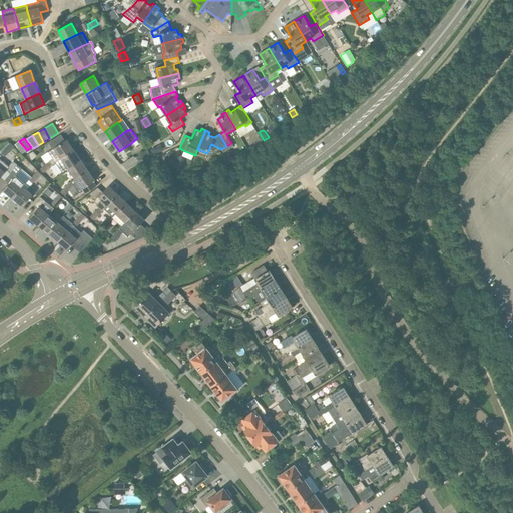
[(58,161),(74,150),(67,139),(54,148),(55,148),(48,153),(52,158),(49,161),(50,162),(45,166),(48,169),(52,165),(56,162),(58,161)]
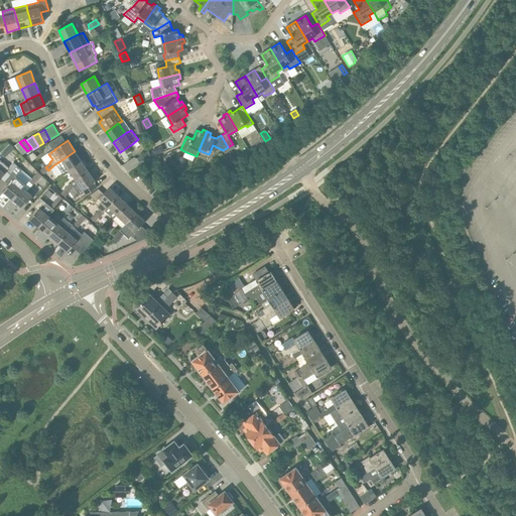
[(22,155),(27,151),(19,142),(15,146),(22,155)]
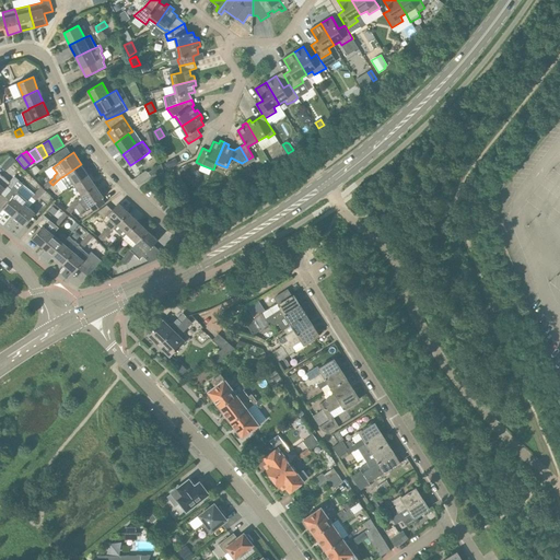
[(12,158),(7,163),(11,167),(16,162),(14,160),(12,158)]
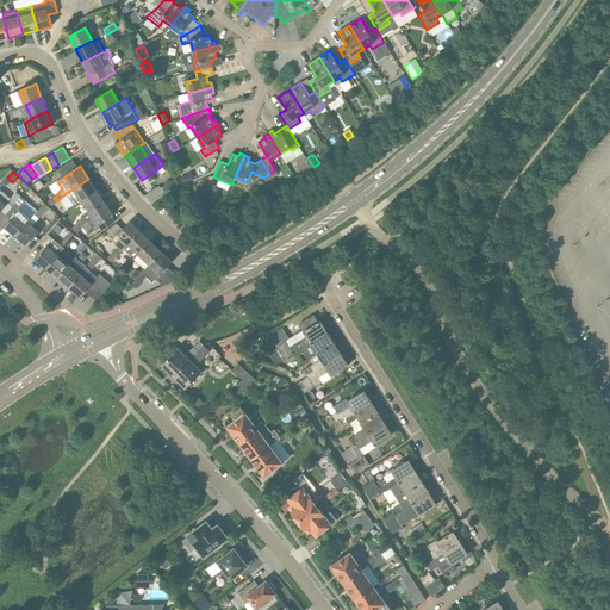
[(7,178),(2,182),(6,187),(12,182),(7,178)]
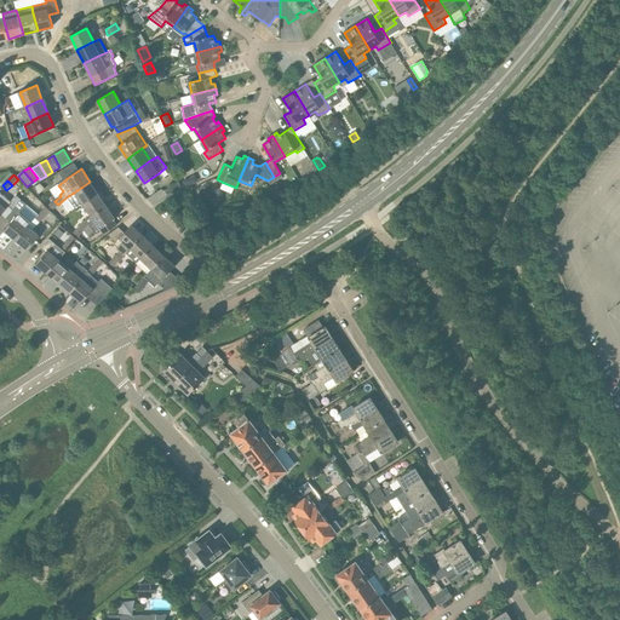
[(82,204),(98,194),(90,182),(70,195),(68,196),(76,208),(82,204)]
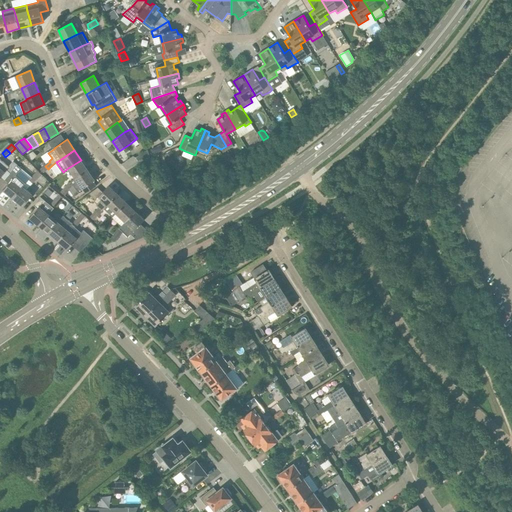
[(37,156),(32,151),(27,155),(32,161),(37,156)]
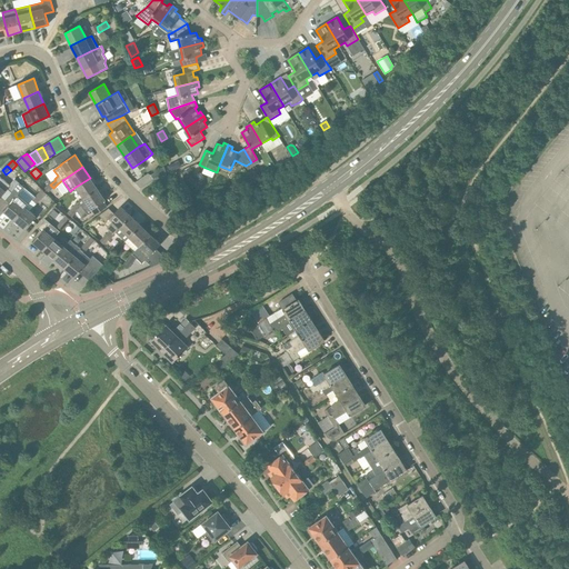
[(156,180),(168,172),(165,168),(152,176),(156,180)]
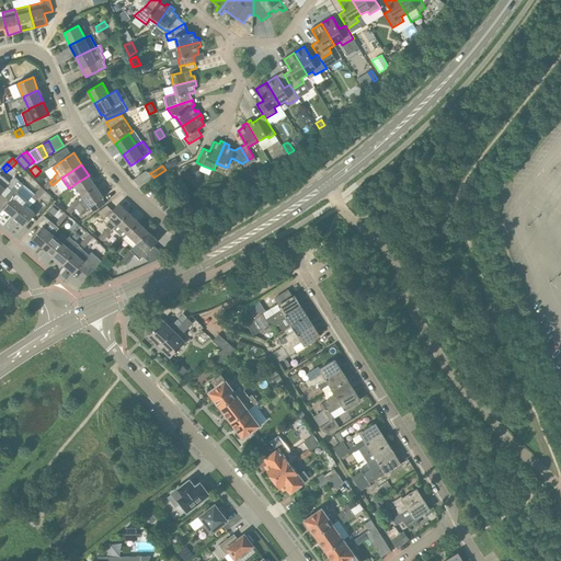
[(180,170),(182,173),(184,175),(191,171),(187,165),(181,170),(180,170)]
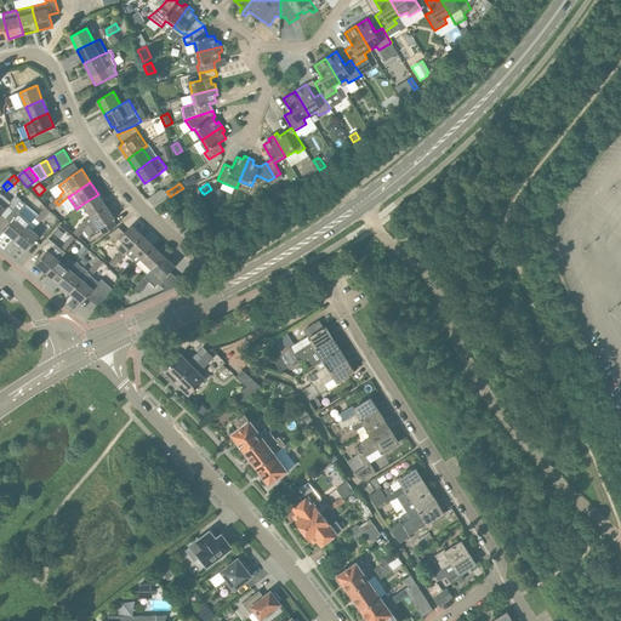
[(17,197),(11,203),(0,193),(0,216),(7,208),(12,211),(22,200),(17,197)]
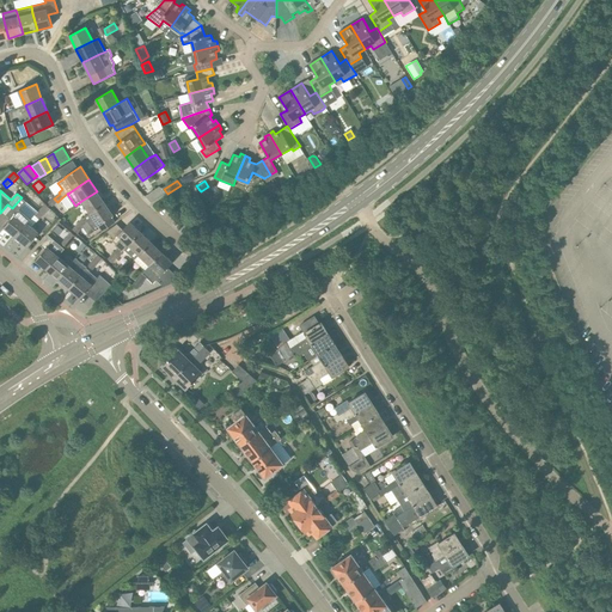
[(90,213),(105,203),(97,191),(81,201),(90,213)]
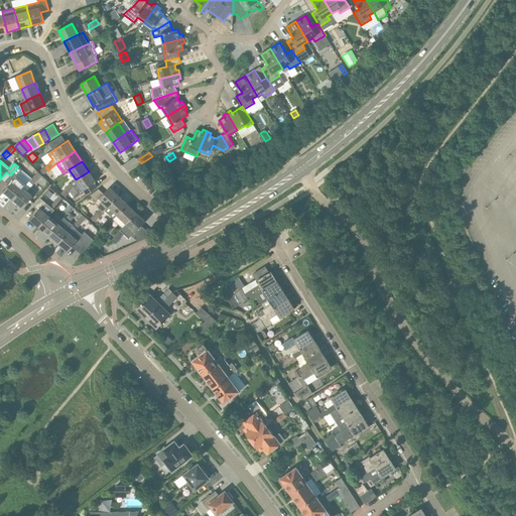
[(18,166),(10,175),(14,179),(22,170),(18,166)]
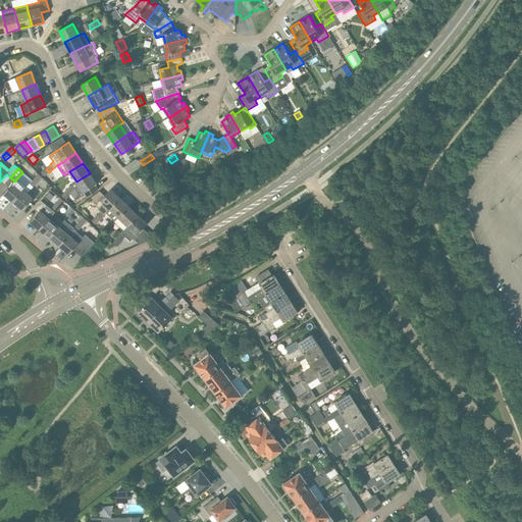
[(49,172),(46,169),(41,173),(45,177),(54,168),(53,168),(49,172)]
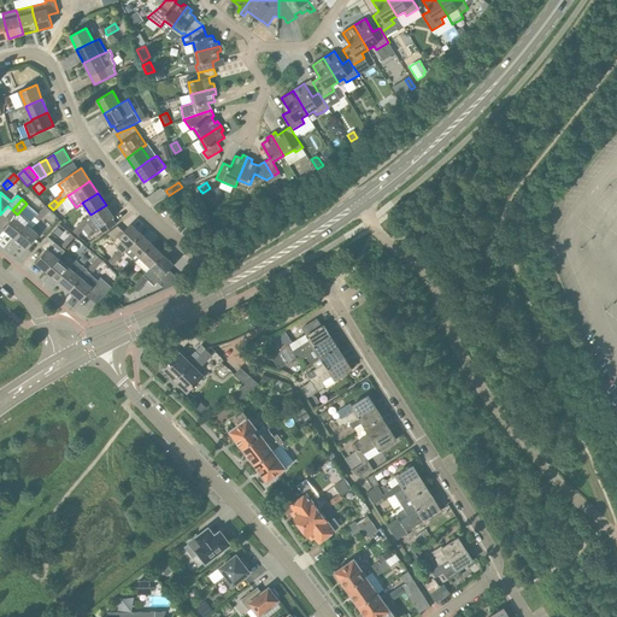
[(83,221),(88,225),(89,224),(94,230),(99,227),(104,234),(116,224),(112,218),(115,217),(106,205),(90,215),(83,221)]
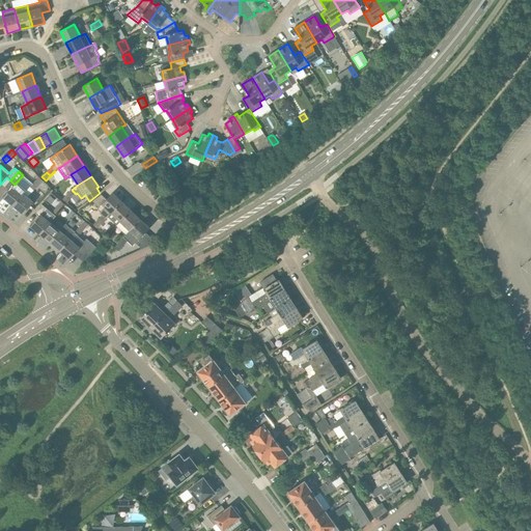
[(14,205),(24,194),(26,190),(23,188),(17,183),(14,186),(3,197),(14,205)]
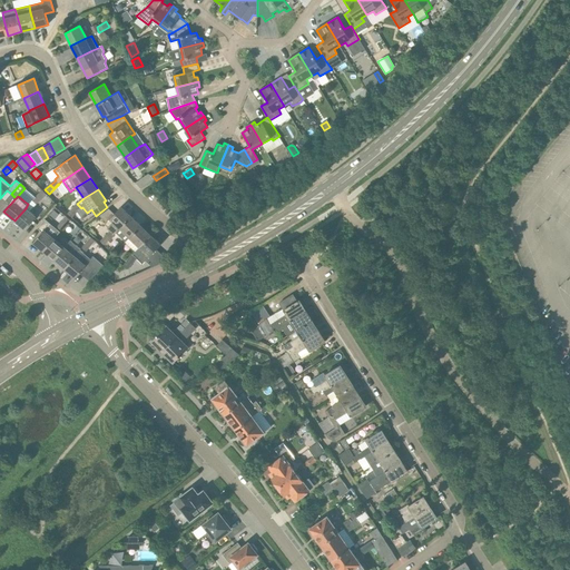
[(37,205),(42,199),(38,196),(32,200),(37,205)]
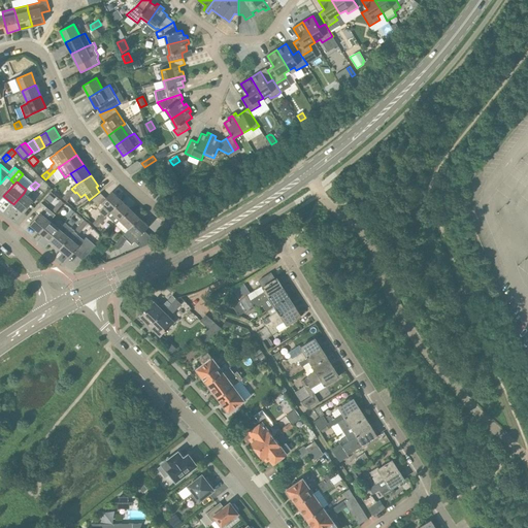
[(107,216),(122,200),(112,192),(105,198),(101,194),(92,200),(99,206),(102,202),(105,206),(99,212),(102,215),(98,219),(102,223),(105,219),(107,216)]
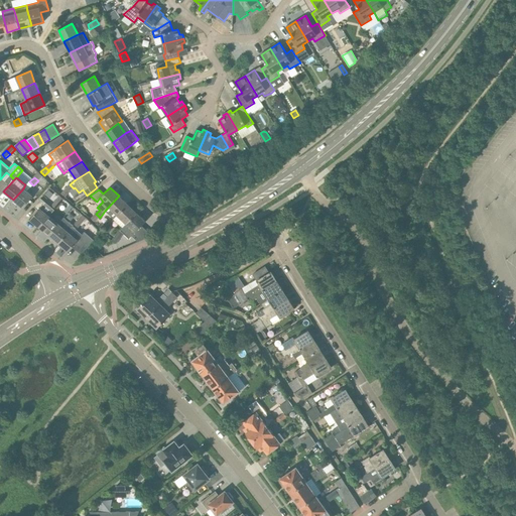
[(23,208),(32,197),(23,188),(13,200),(23,208)]
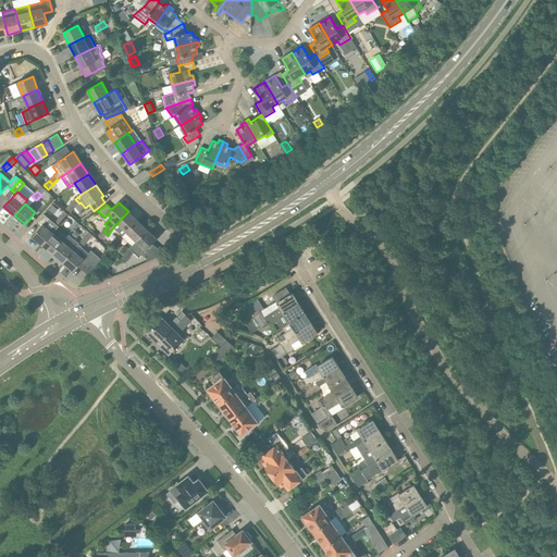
[(128,211),(113,227),(113,229),(123,237),(127,233),(138,221),(128,211)]
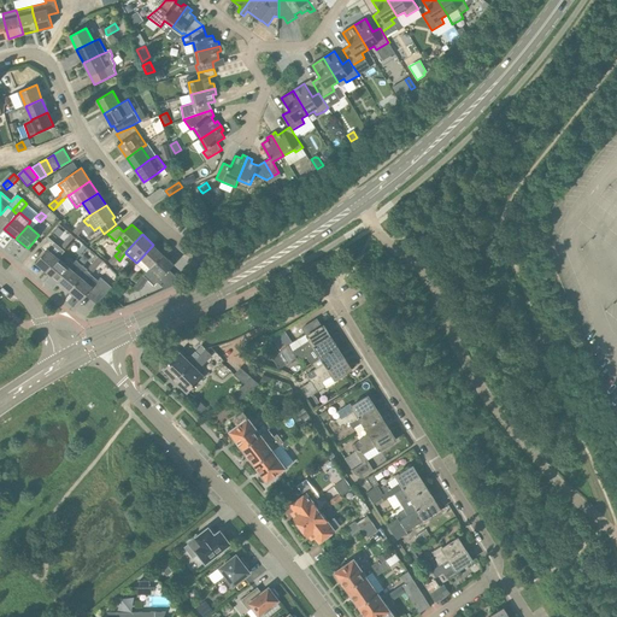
[(66,250),(63,246),(60,248),(58,246),(52,253),(48,250),(54,242),(48,239),(41,248),(45,252),(36,263),(47,272),(59,258),(63,254),(65,252),(66,250)]
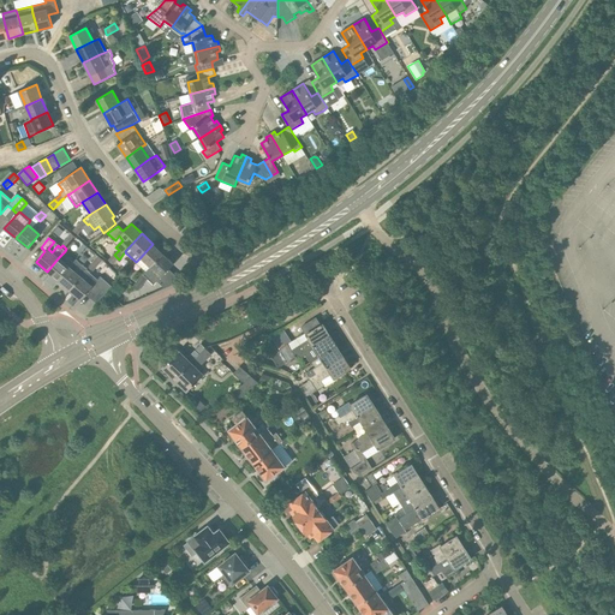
[(67,250),(72,244),(67,240),(63,245),(66,249),(67,250)]
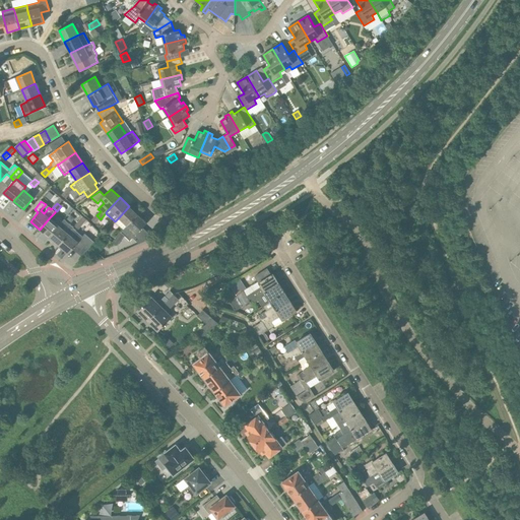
[(73,209),(70,206),(65,213),(68,215),(73,209)]
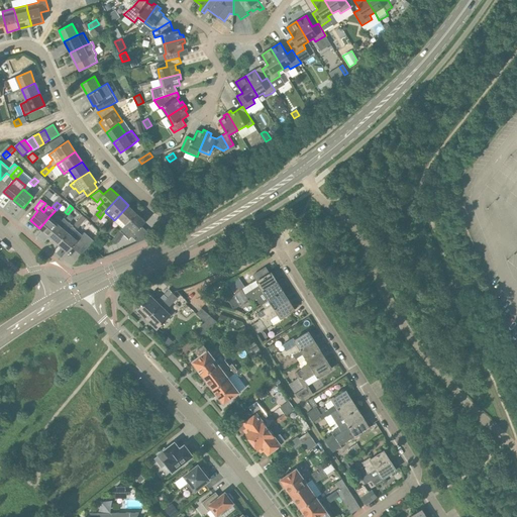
[(126,224),(137,213),(128,205),(118,216),(126,224)]
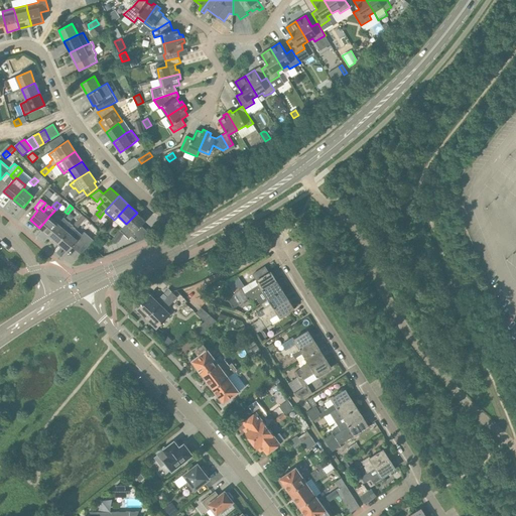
[(116,236),(120,239),(123,234),(129,240),(132,237),(138,243),(152,236),(142,226),(146,222),(137,213),(126,224),(119,231),(116,236)]
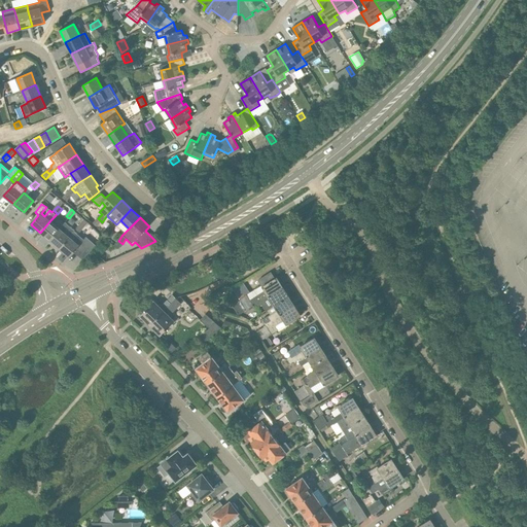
[(93,223),(97,227),(102,222),(98,218),(93,223)]
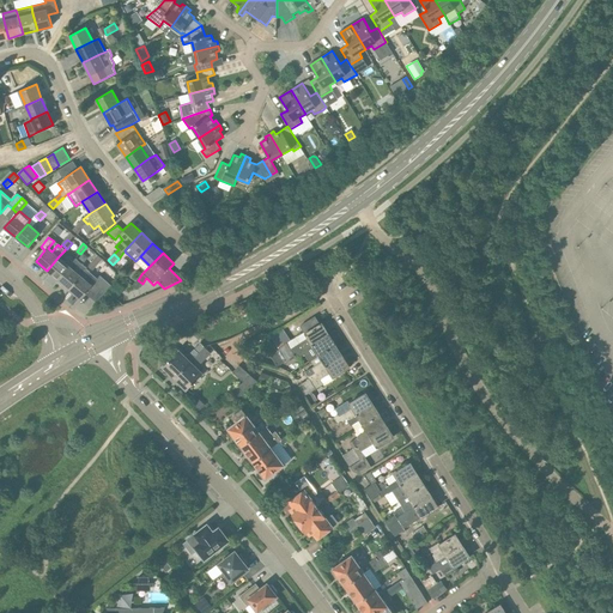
[(59,280),(70,266),(59,256),(47,271),(59,280)]
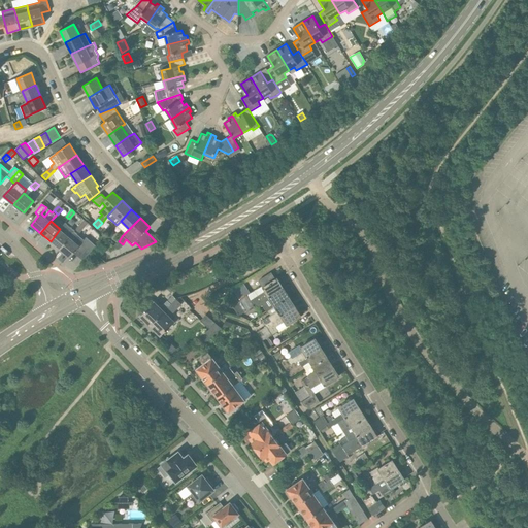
[(60,250),(70,237),(75,231),(66,223),(60,229),(51,241),(60,250)]
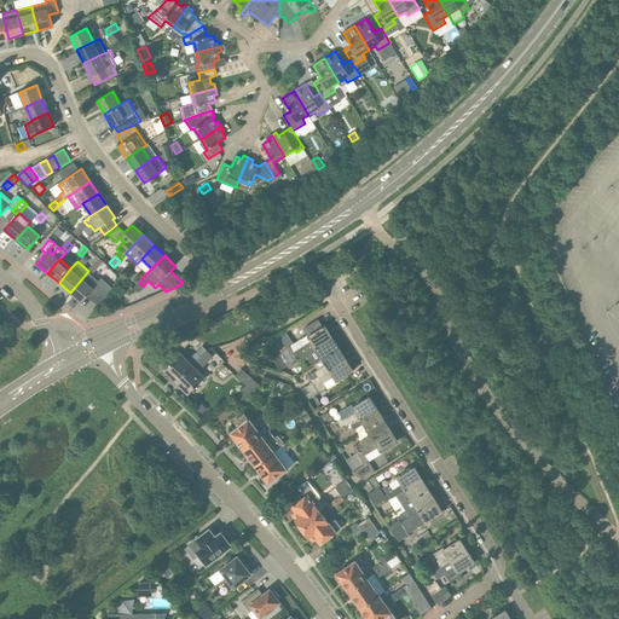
[(93,273),(99,267),(94,264),(88,270),(93,273)]
